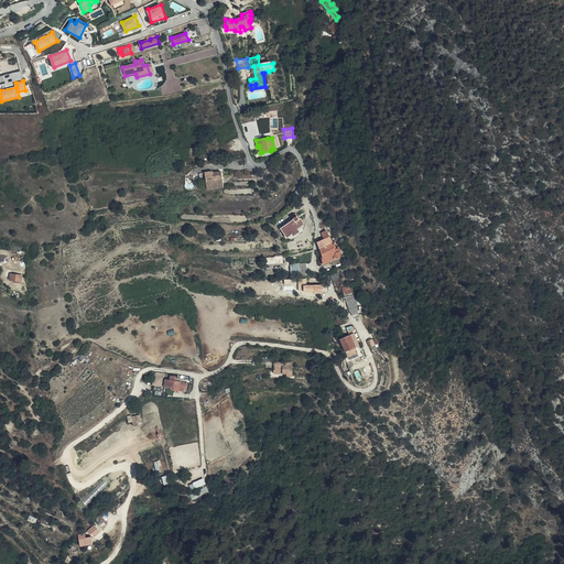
[(205,173),(206,181),(207,187),(216,186),(216,188),(224,187),(221,172),(214,173),(213,172),(205,173)]
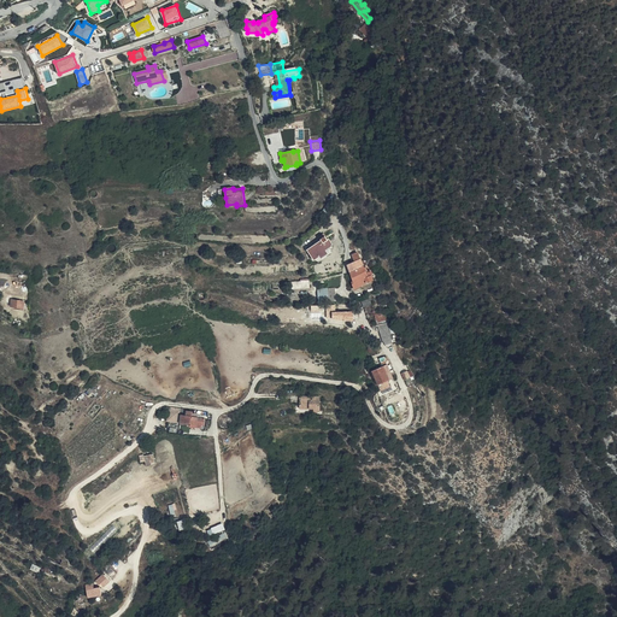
[(324,217),(333,206),(329,203),(319,215),(324,217)]
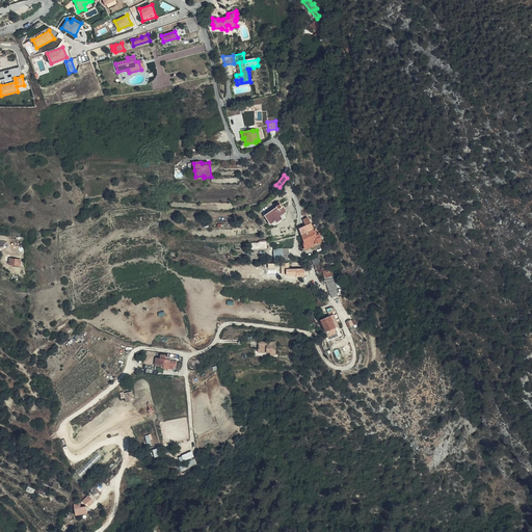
[(265,216),(271,224),(275,221),(276,223),(282,219),(281,216),(286,212),(283,207),(280,202),(275,204),(278,207),(265,216)]
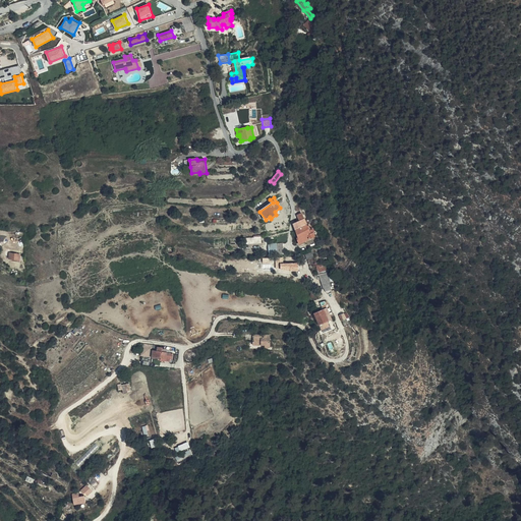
[(302,221),(296,222),(293,224),(295,229),(303,226),(302,221)]
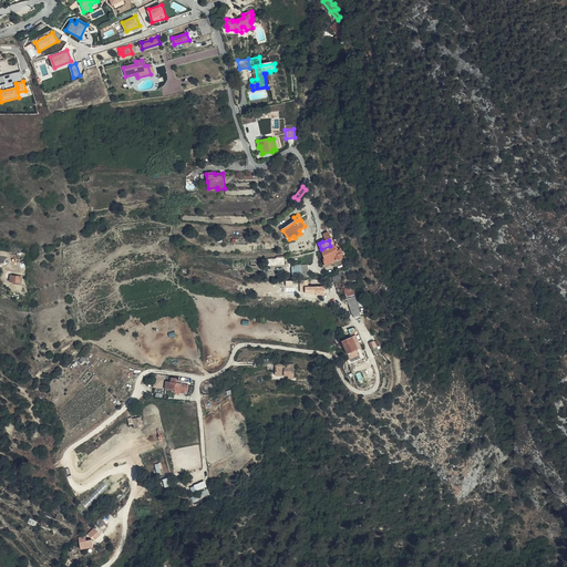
[(334,246),(333,245),(331,246),(334,253),(337,251),(338,254),(341,253),(342,253),(341,249),(338,250),(336,246),(334,246)]
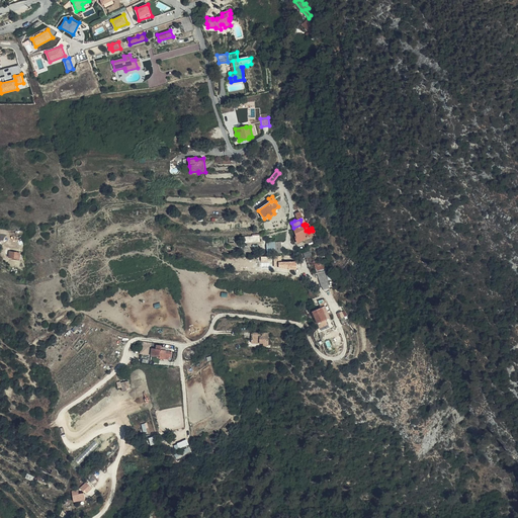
[(301,225),(293,228),(295,233),(297,239),(296,239),(297,243),(313,235),(312,231),(309,232),(308,230),(306,231),(303,225),(301,225)]
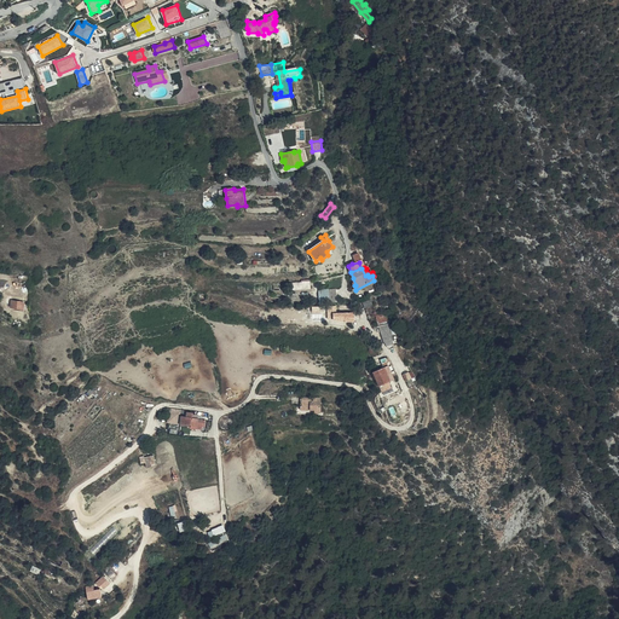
[(379,327),(389,324),(388,312),(376,316),(379,327)]
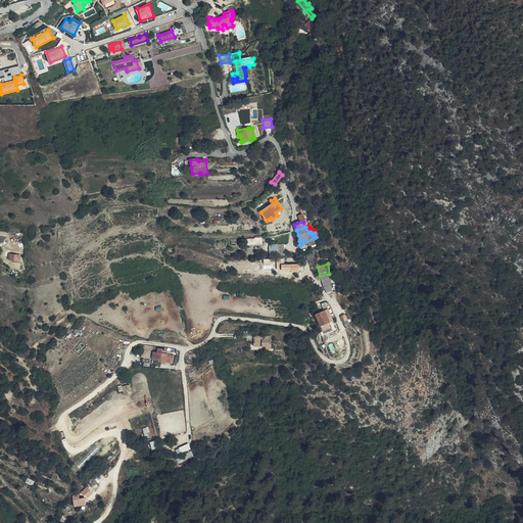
[(323,285),(326,290),(329,287),(331,284),(330,283),(330,280),(329,274),(320,276),(323,285)]
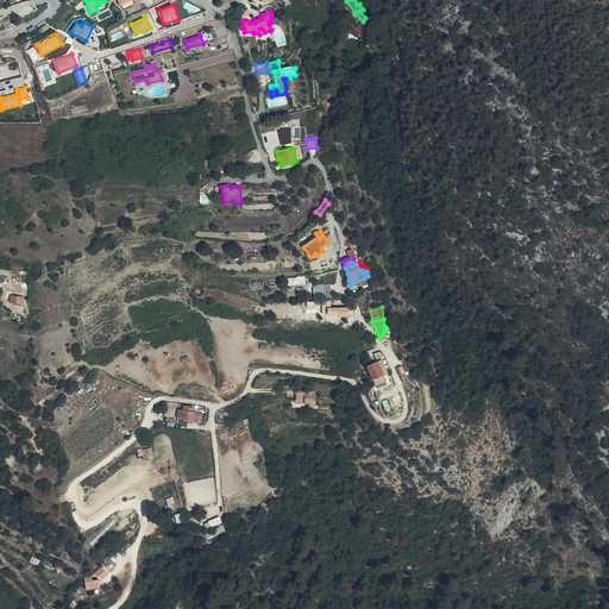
[(384,376),(378,362),(368,366),(375,383),(380,381),(378,378),(384,376)]
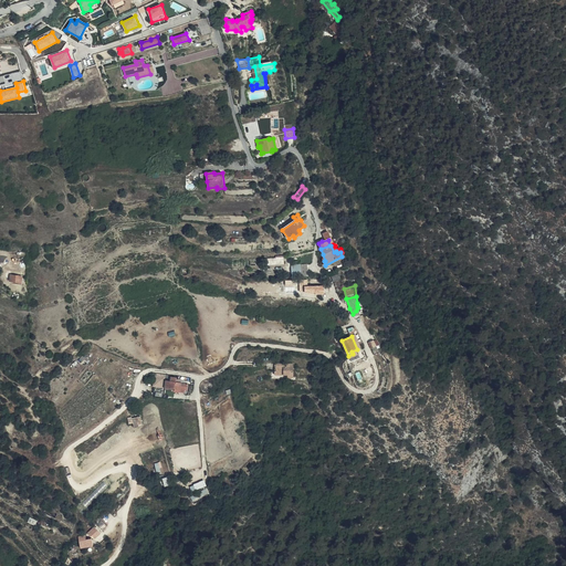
[(368,342),(371,348),(379,344),(377,338),(368,342)]
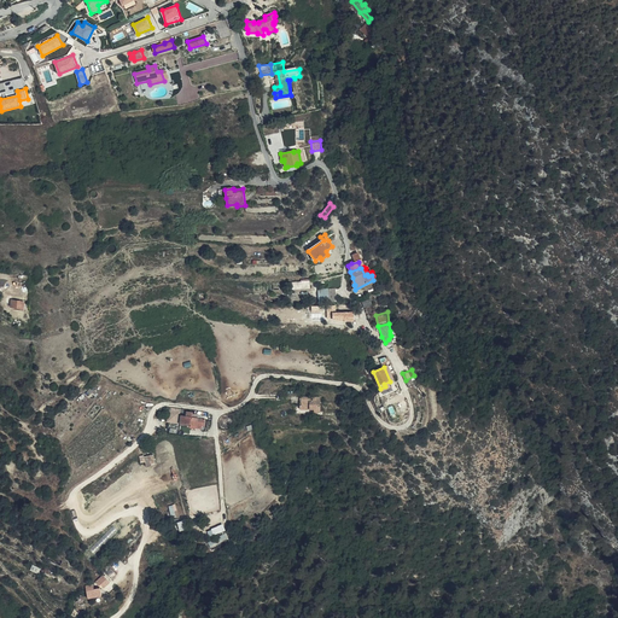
[(320,412),(320,397),(301,397),(299,409),(314,409),(314,412),(320,412)]
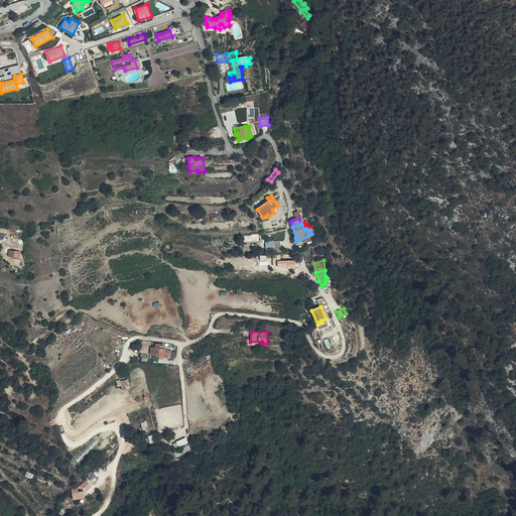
[(150,345),(150,342),(142,341),(142,342),(139,342),(138,345),(141,346),(141,348),(147,349),(148,345),(150,345)]
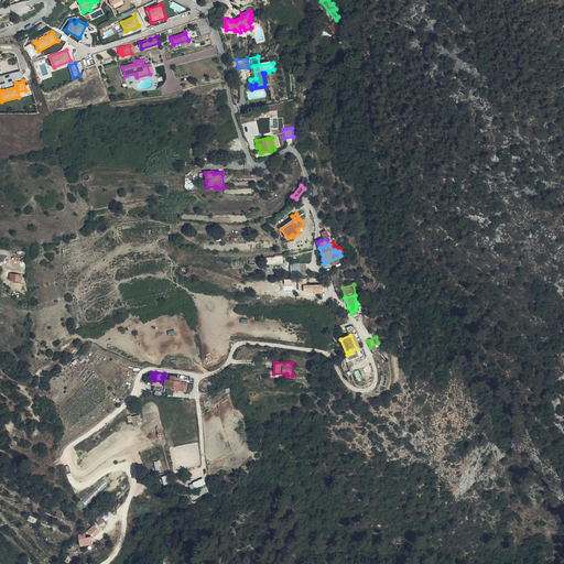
[(176,381),(176,378),(176,377),(171,376),(170,380),(165,380),(165,387),(173,388),(173,390),(186,391),(187,382),(180,381),(176,381)]
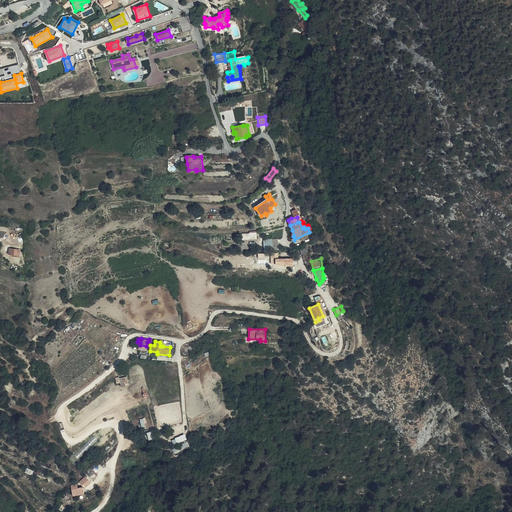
[(291,368),(296,358),(291,356),(286,365),(291,368)]
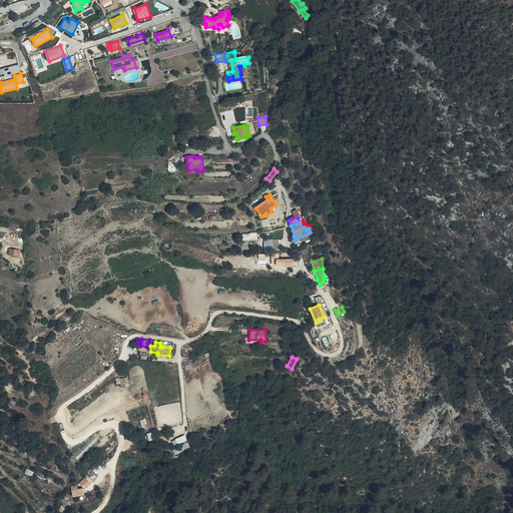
[(116,378),(117,387),(129,386),(128,377),(116,378)]
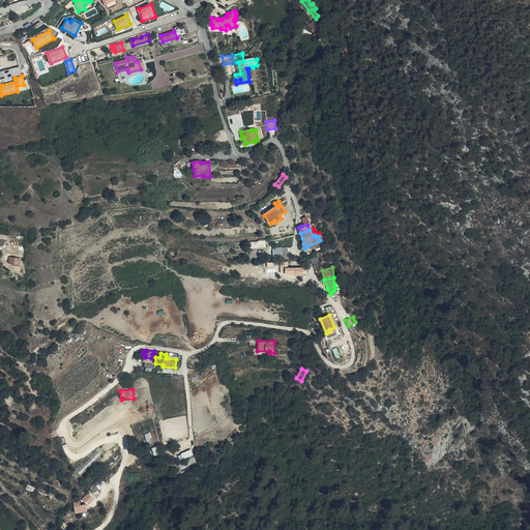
[(180,460),(194,453),(192,449),(178,454),(180,460)]
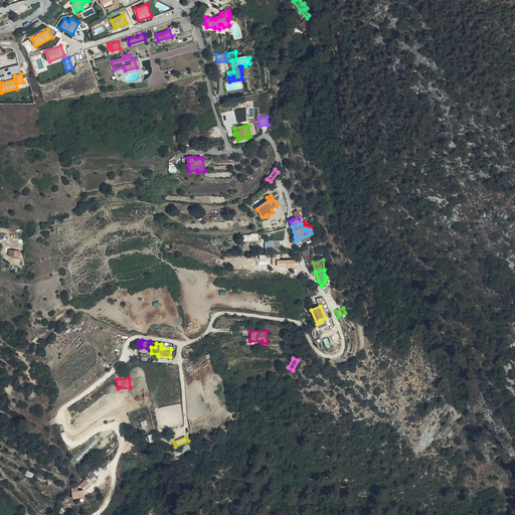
[(91,487),(84,481),(79,486),(83,489),(84,487),(88,490),(91,487)]
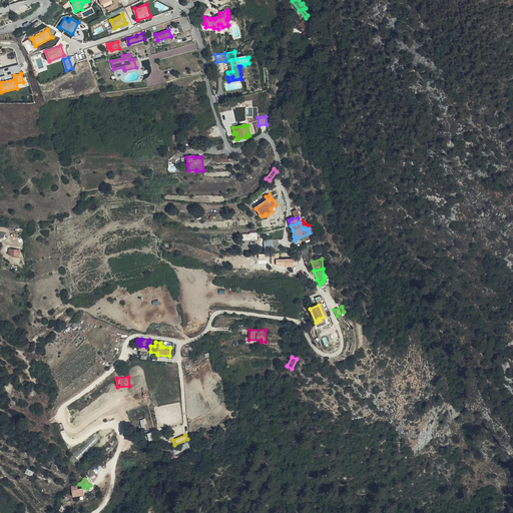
[(77,485),(71,487),(74,496),(85,493),(83,487),(78,488),(77,485)]
